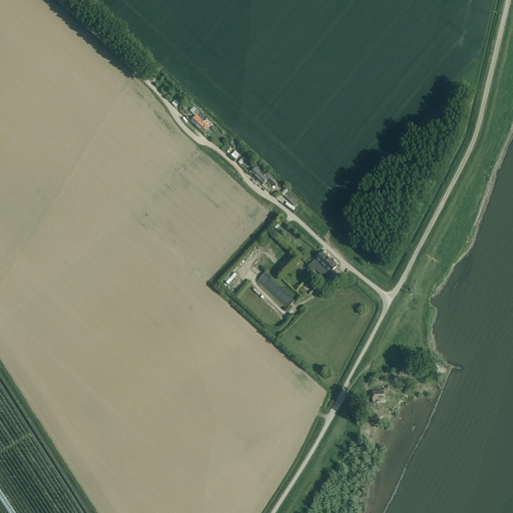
[(190,121),(197,128),(203,134),(209,127),(204,123),(203,121),(204,121),(202,119),(201,120),(196,115),(195,116),(190,121)]
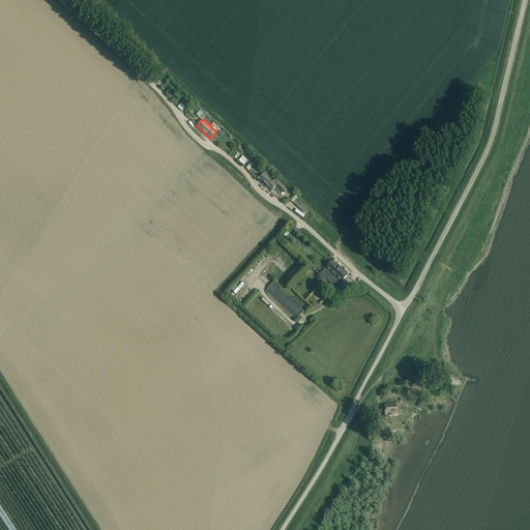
[(248,153),(245,156),(246,157),(245,158),(247,159),(247,160),(249,163),(254,157),(252,155),(251,155),(248,153)]
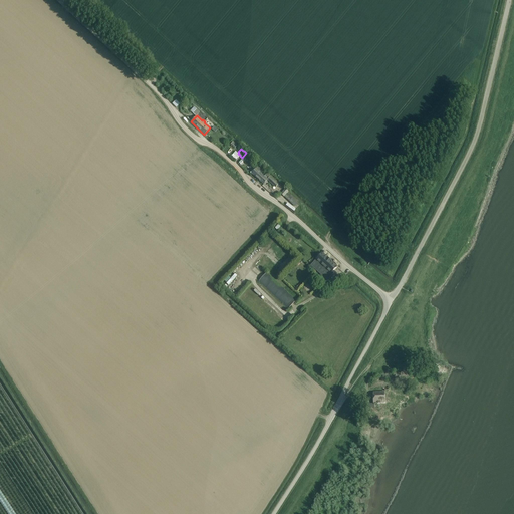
[(235,152),(231,156),(236,161),(240,156),(235,152)]
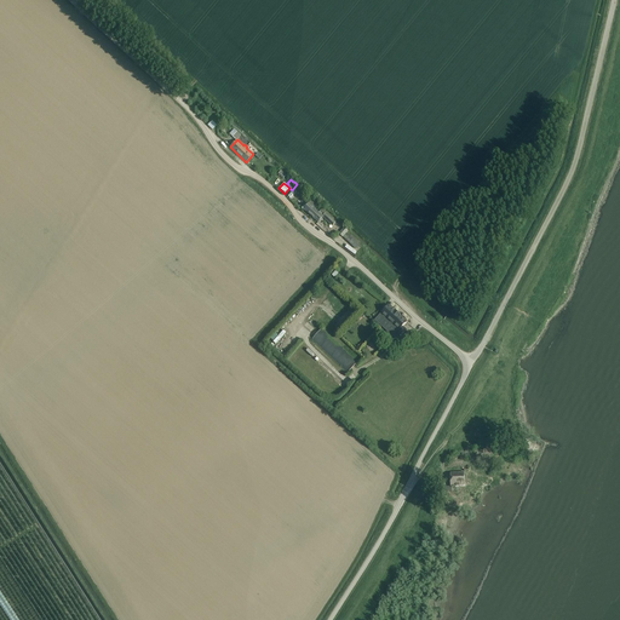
[(304,210),(319,223),(323,218),(332,227),(338,219),(336,218),(333,220),(321,210),(319,213),(314,208),(316,205),(311,201),(313,201),(308,196),(305,199),(310,202),(304,210)]
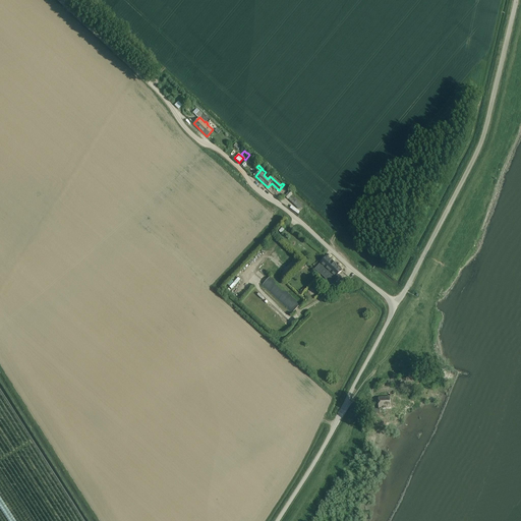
[(296,207),(299,204),(291,196),(292,194),(289,191),(285,196),(296,207)]
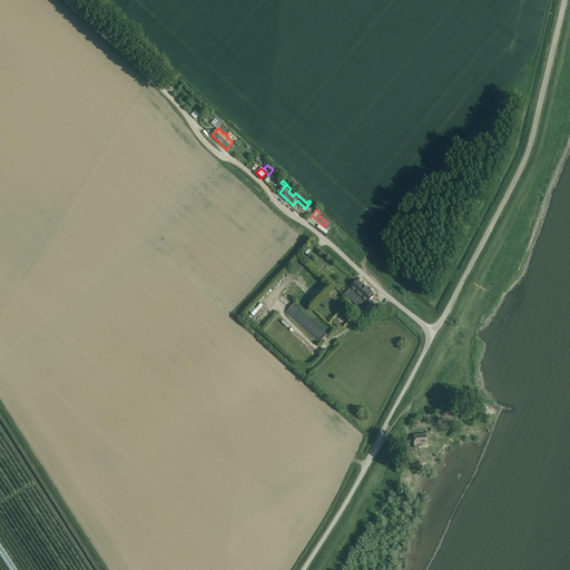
[(320,226),(317,228),(326,235),(328,233),(320,226)]
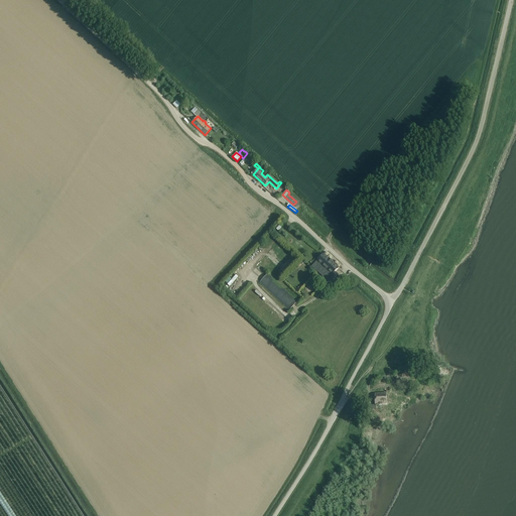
[(330,259),(324,254),(315,262),(331,276),(339,268),(333,263),(334,262),(330,259)]
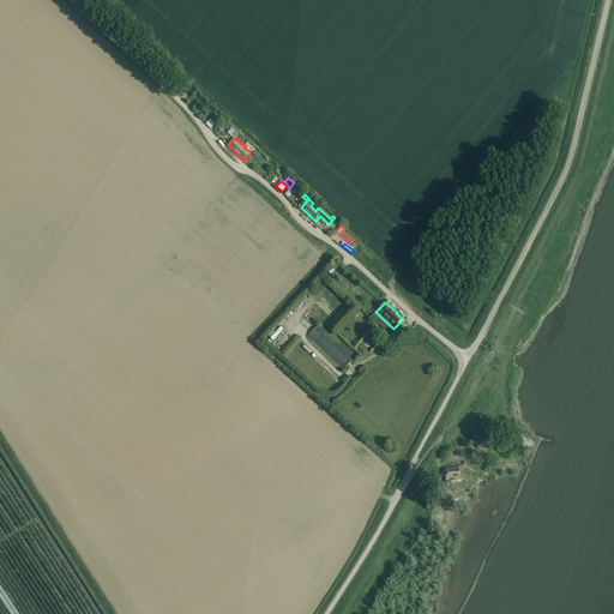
[(351,359),(317,326),(307,337),(342,369),(351,359)]
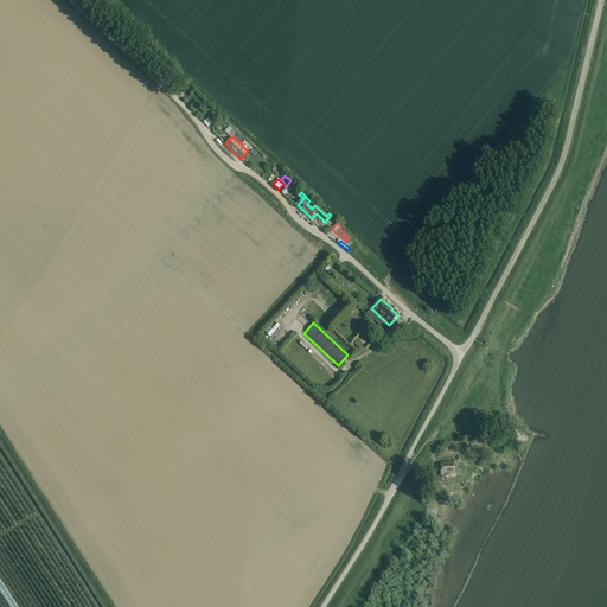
[(455,462),(440,462),(441,477),(455,475),(455,462)]
